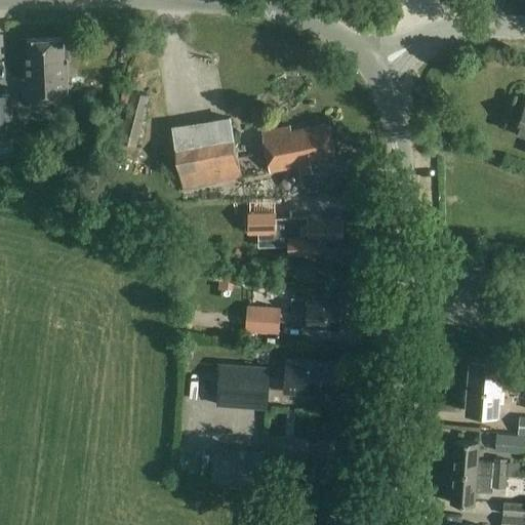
[(62,62),(61,37),(25,38),(26,62),(23,62),(24,77),(22,77),(23,103),(66,101),(65,62),(62,62)]
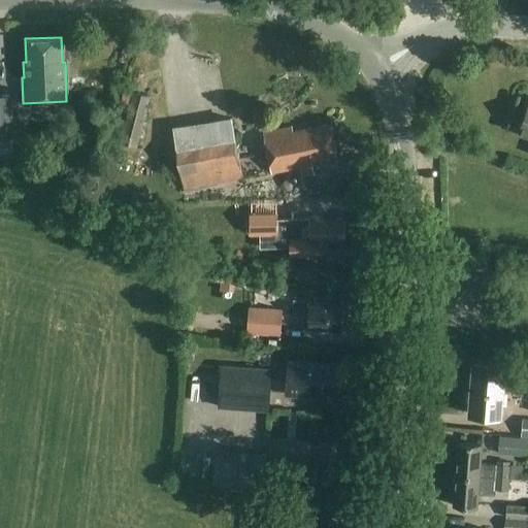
[(118,150),(125,151),(123,158),(138,162),(140,155),(135,153),(147,95),(130,91),(118,150)]
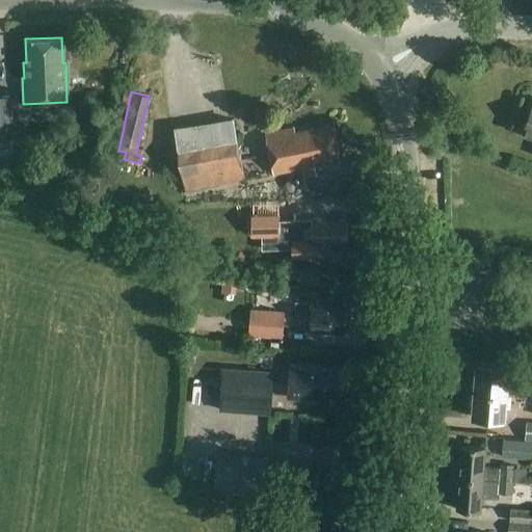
[(0,160),(11,160),(10,138),(12,138),(11,96),(0,96),(0,160)]
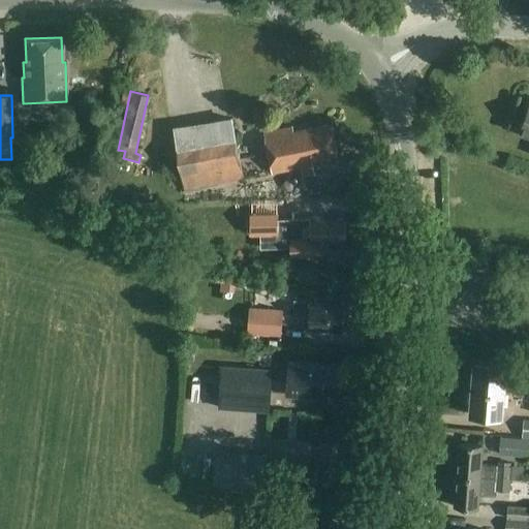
[(335,153),(329,123),(292,130),(291,124),(260,130),(269,173),(301,166),(302,176),(314,174),(312,164),(314,164),(313,158),(335,153)]
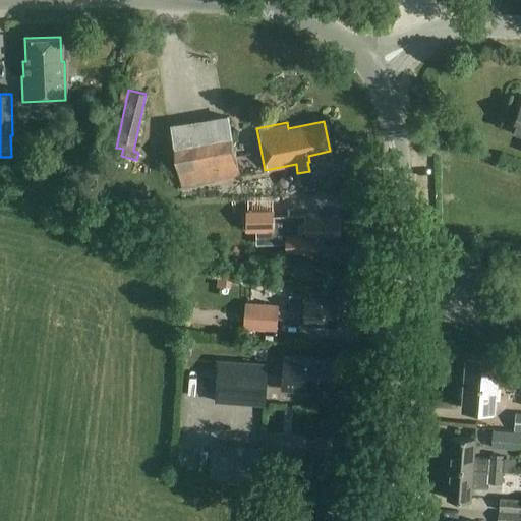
[(156,158),(167,157),(163,133),(152,135),(156,158)]
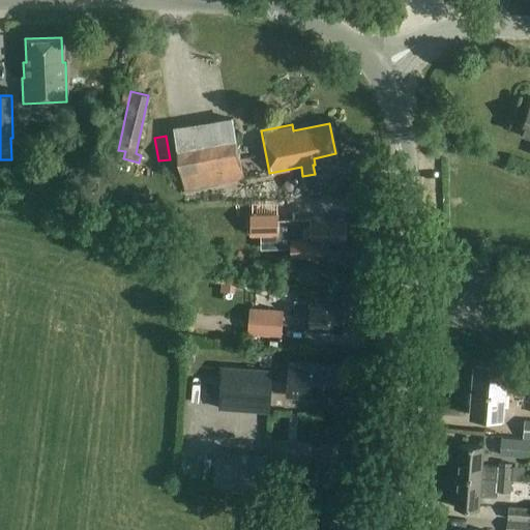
[(239,180),(233,137),(175,146),(181,189),(239,180)]
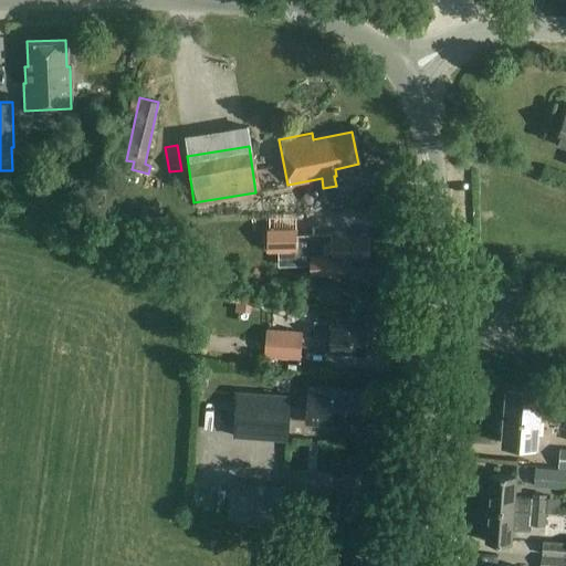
[(254,170),(272,166),(269,148),(250,153),(254,170)]
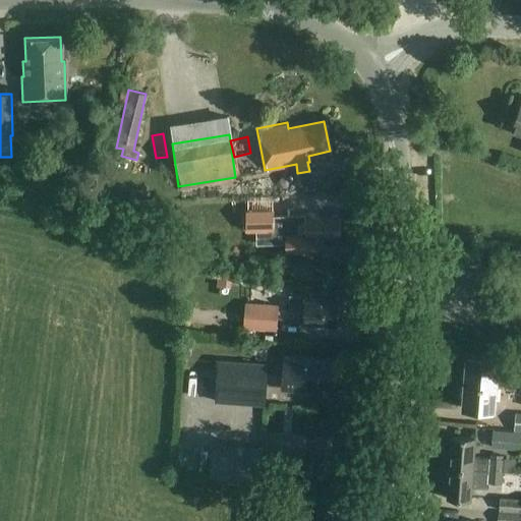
[(200,204),(221,198),(217,184),(196,189),(200,204)]
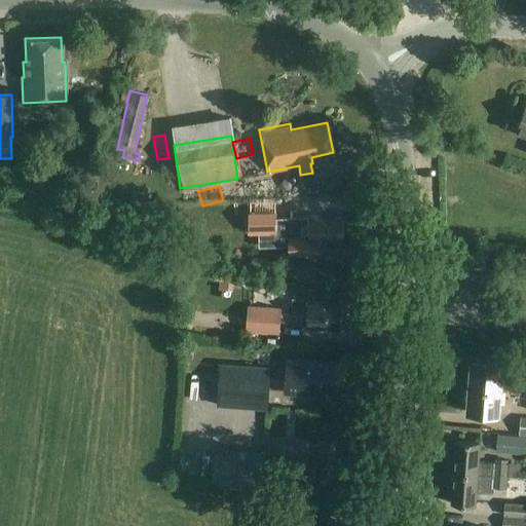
[(275,214),(249,214),(250,235),(257,235),(276,235),(275,217),(275,214)]
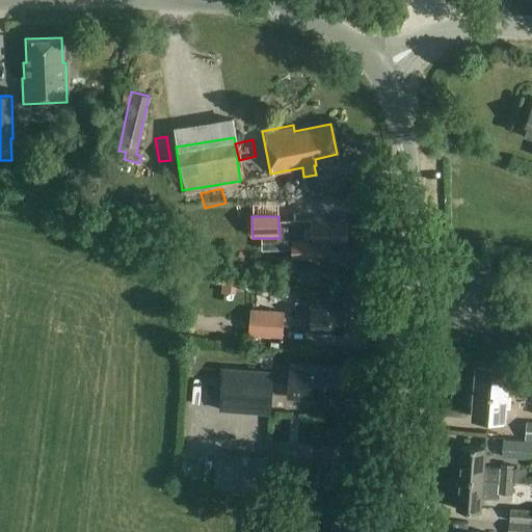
[(291,257),(321,257),(321,243),(346,243),(346,219),(291,219),(291,257)]
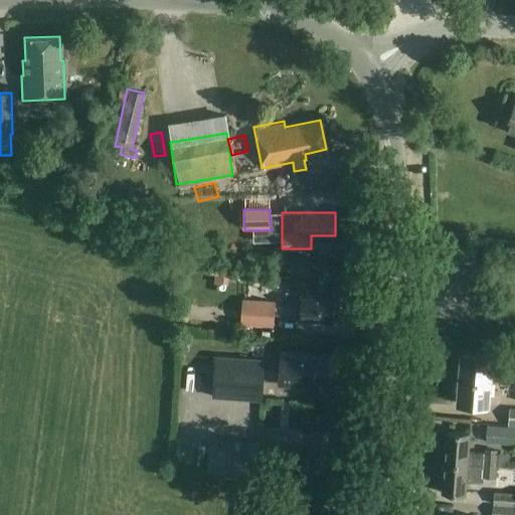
[(227,279),(213,277),(212,288),(226,289),(227,279)]
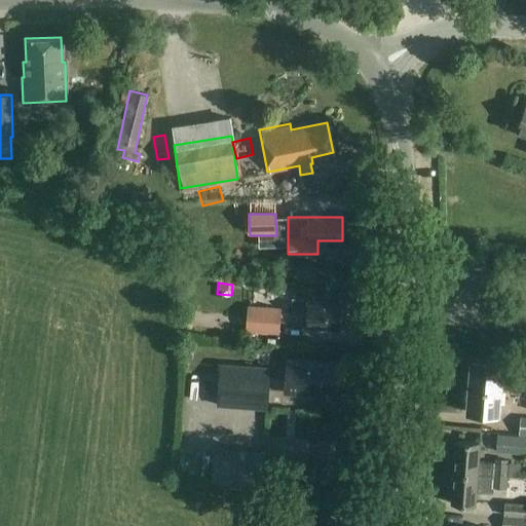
[(340,329),(342,301),(293,297),(292,313),(306,314),(306,326),(340,329)]
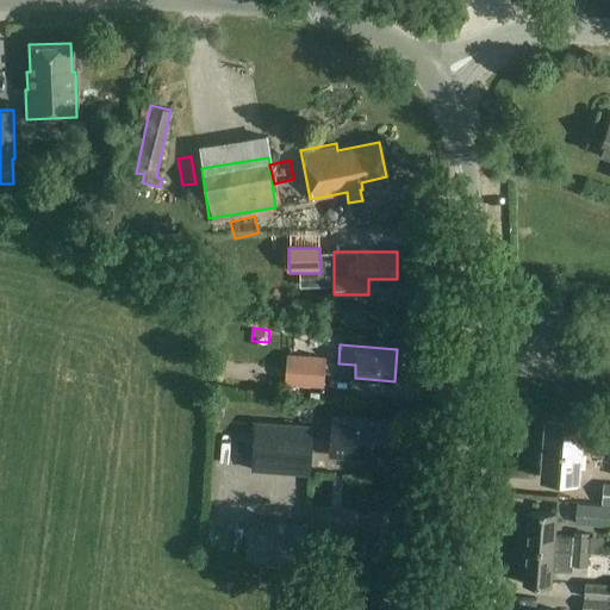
[(323,387),(325,358),(287,355),(285,385),(323,387)]
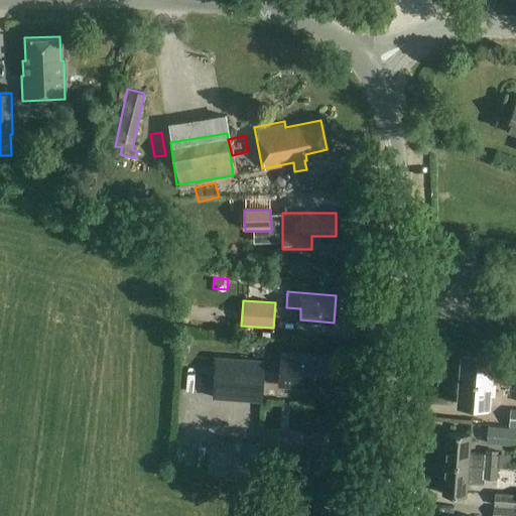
[(460,377),(493,379),(496,353),(462,350),(460,377)]
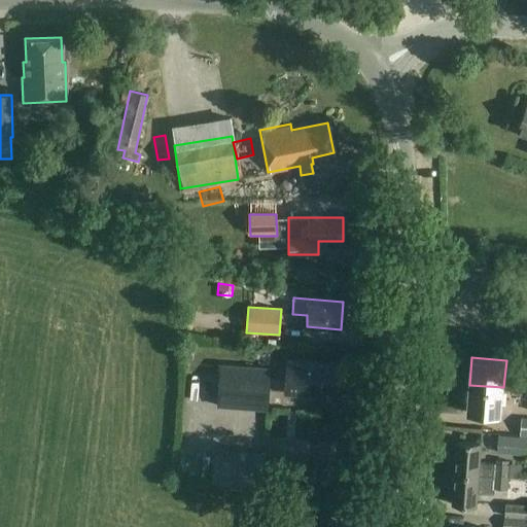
[(337,393),(339,367),(288,363),(286,389),(303,390),(303,391),(337,393)]
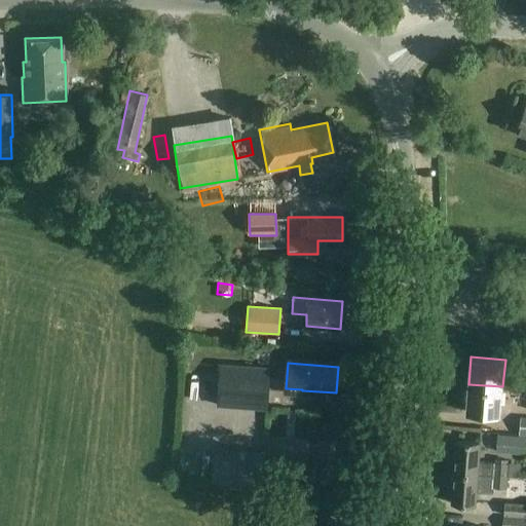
[(268,410),(272,368),(222,364),(219,406),(268,410)]
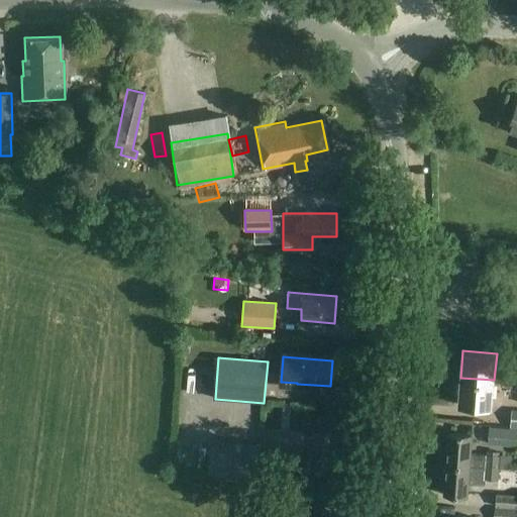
[(493,399),(494,380),(460,378),(458,405),(502,408),(502,400),(493,399)]
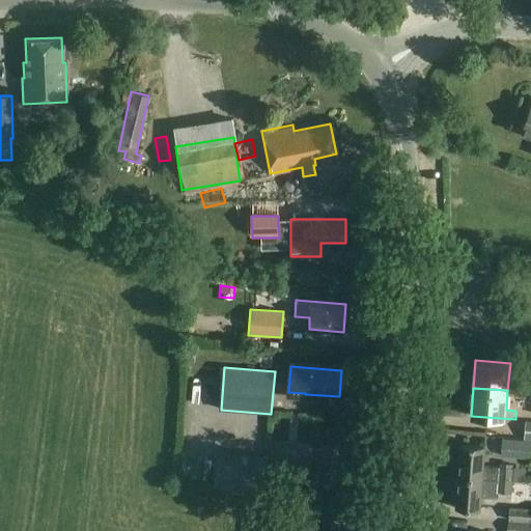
[(530,441),(523,441),(523,440),(502,439),(501,457),(530,459),(530,442),(530,441)]
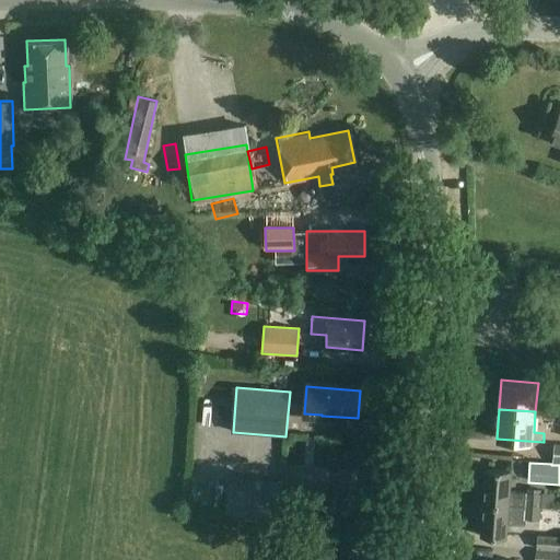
[(539,506),(552,508),(553,494),(508,491),(510,470),(483,468),(481,502),(506,504),(524,505),(539,506)]
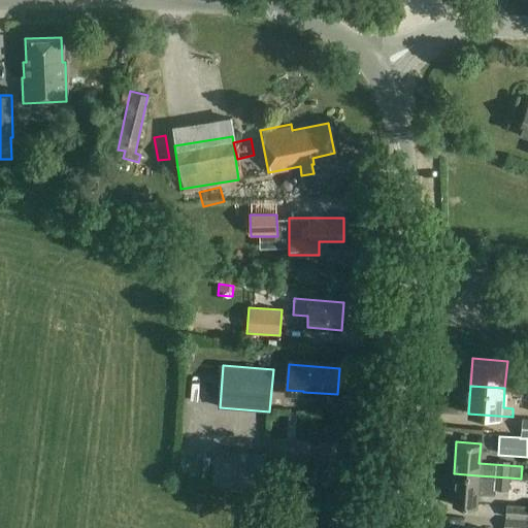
[(210,486),(263,489),(265,454),(212,451),(210,486)]
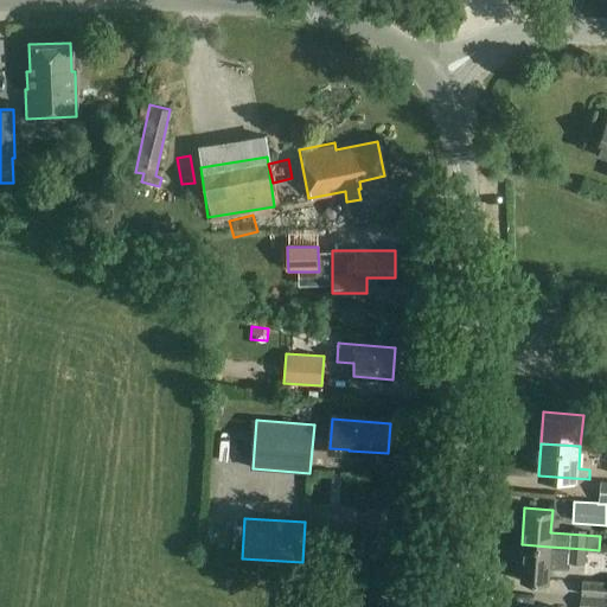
[(549,547),(522,544),(518,581),(547,583),(548,568),(567,569),(567,563),(568,548),(549,547)]
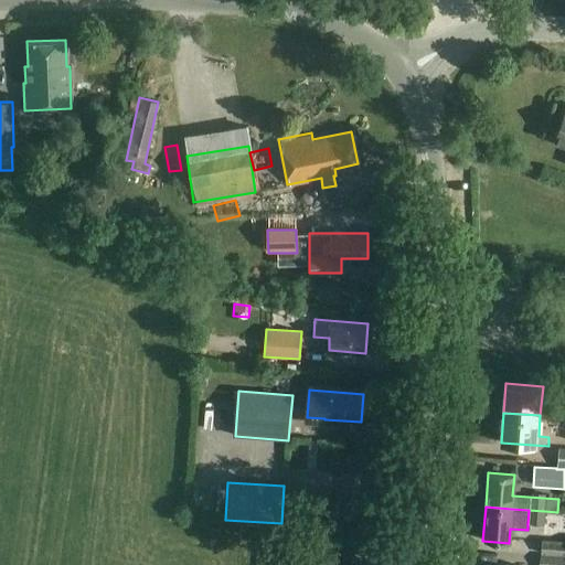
[(543,525),(544,511),(529,510),(528,524),(543,525)]
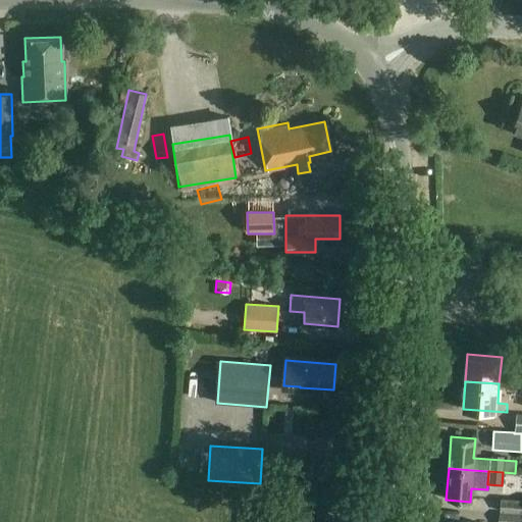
[(521,492),(521,479),(507,479),(506,492),(521,492)]
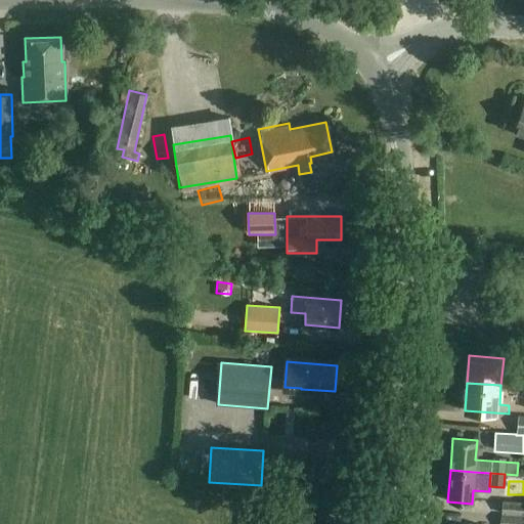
[(523,516),(523,501),(501,500),(500,515),(523,516)]
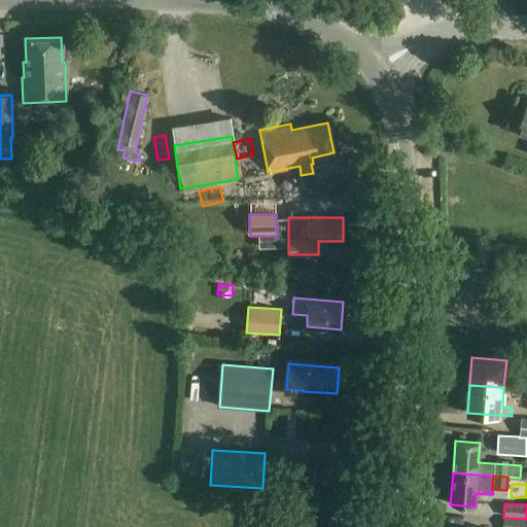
[(317,504),(316,512),(330,513),(331,506),(317,504)]
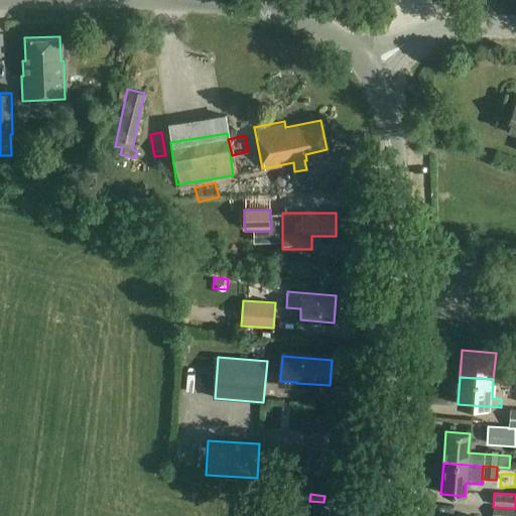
[(514,515),(515,508),(493,507),(492,515),(514,515)]
